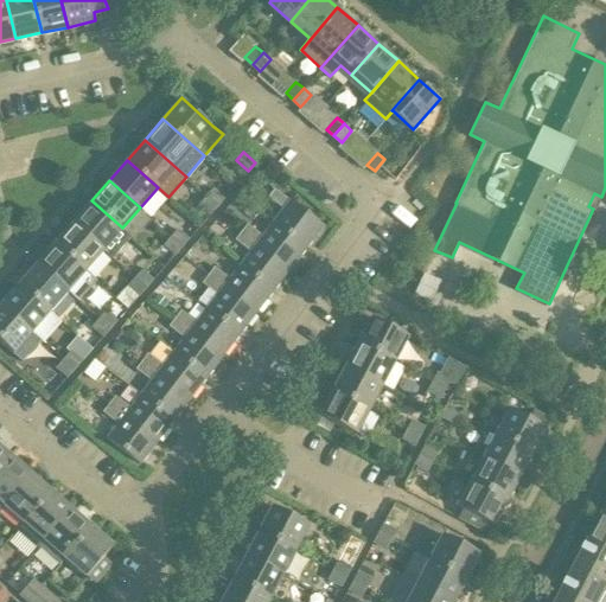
[(274,219),(306,245),(324,223),(291,198),(273,184),(266,193),(284,206),(274,219)]
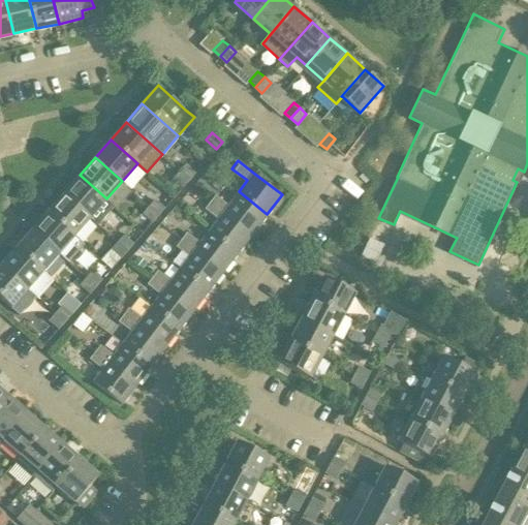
[(180,170),(190,178),(196,171),(186,161),(180,170)]
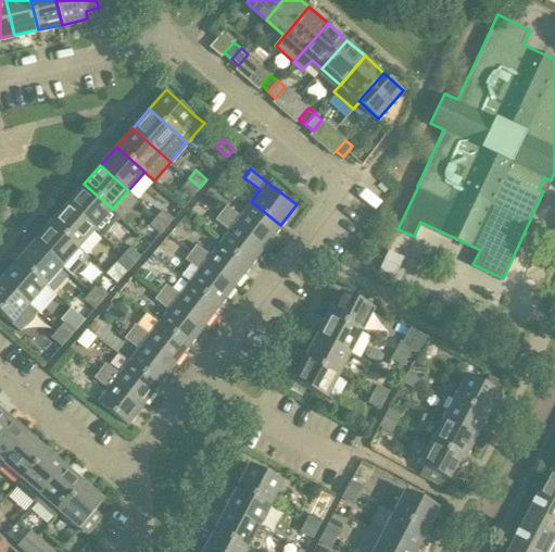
[(200,187),(189,178),(184,184),(194,193),(200,187)]
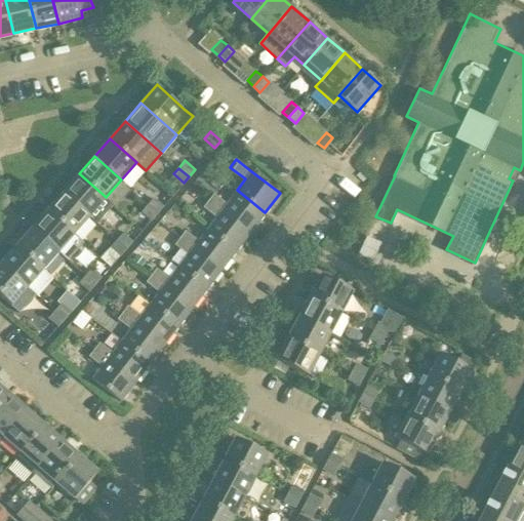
[(106,197),(79,173),(64,191),(90,215),(90,214),(97,222),(113,203),(106,197)]
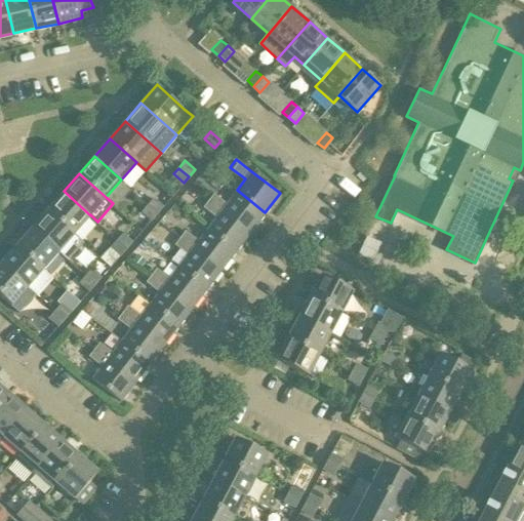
[(212,190),(207,197),(251,231),(265,212),(237,190),(228,202),(212,190)]
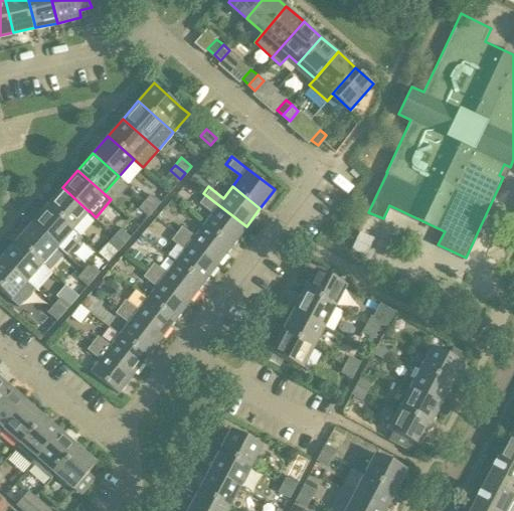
[(62,187),(47,205),(72,228),(89,211),(62,187)]
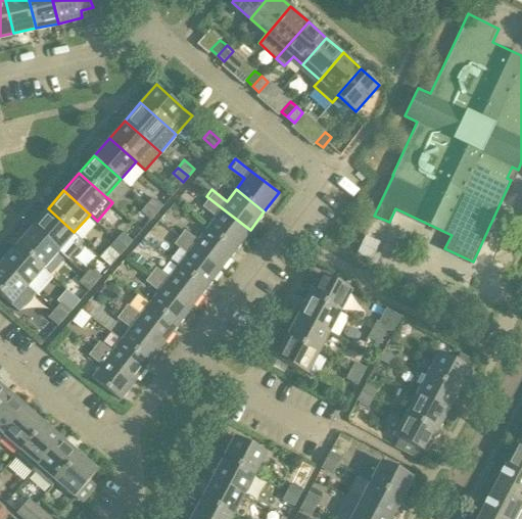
[(146,202),(156,211),(163,203),(152,194),(146,202)]
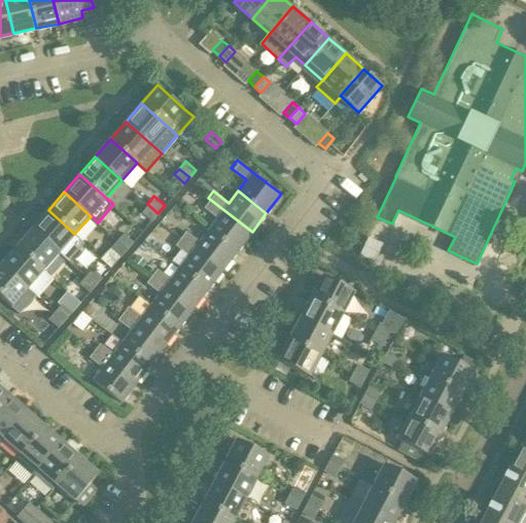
[(252,232),(208,198),(203,205),(218,216),(209,229),(238,250),(252,232)]
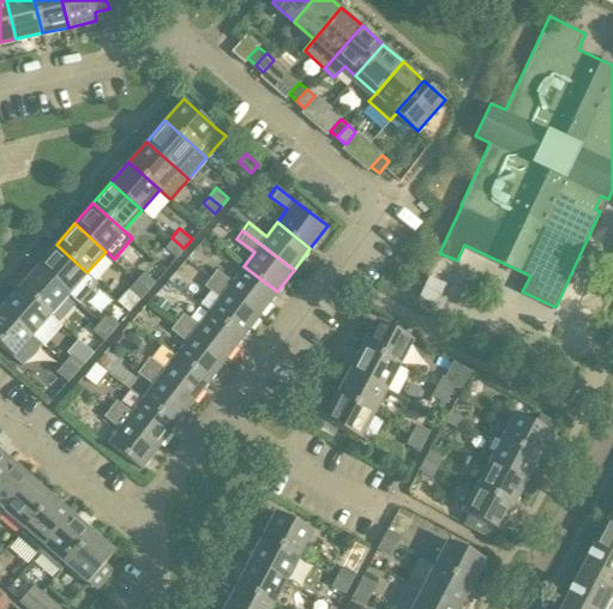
[(184,248),(172,237),(164,246),(178,255),(184,248)]
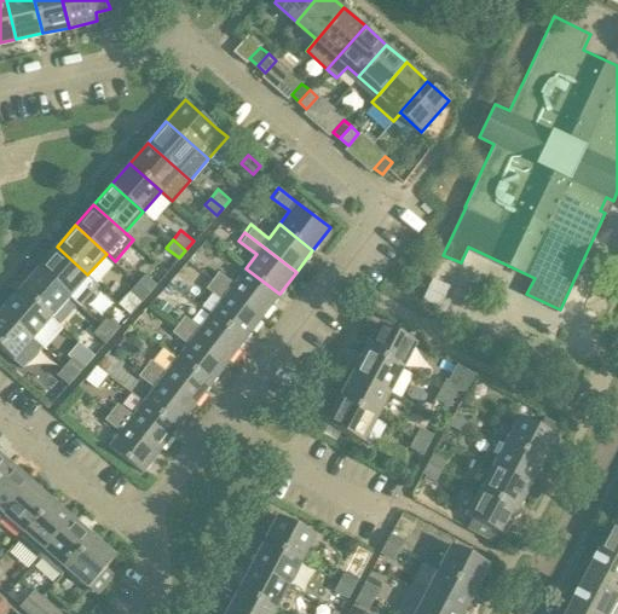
[(57,247),(39,267),(70,295),(81,305),(98,284),(87,274),(57,247)]
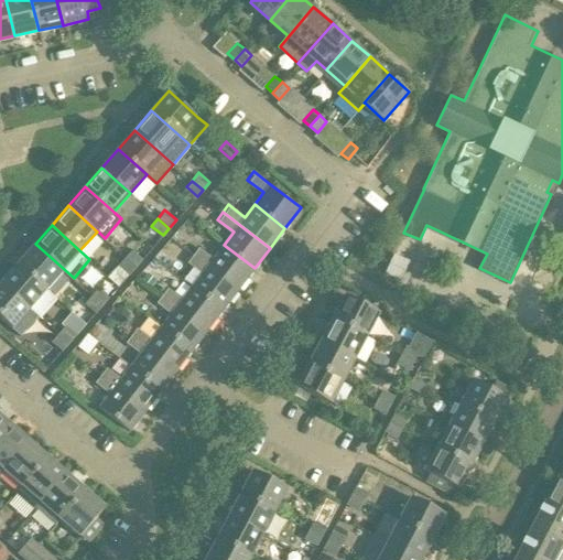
[(35,244),(18,262),(47,288),(64,269),(35,244)]
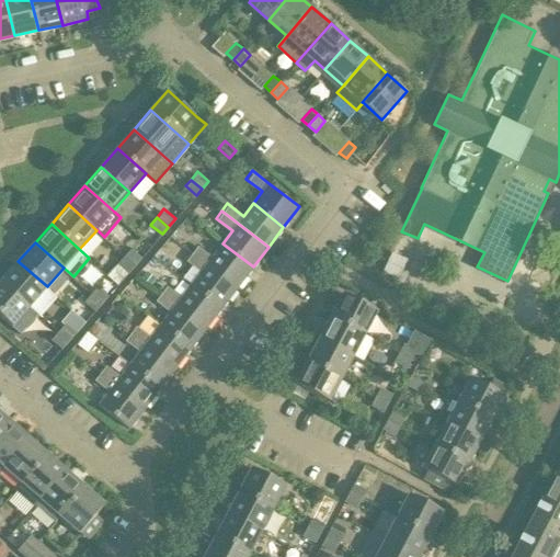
[(196,243),(191,250),(238,286),(253,266),(223,243),(213,256),(196,243)]
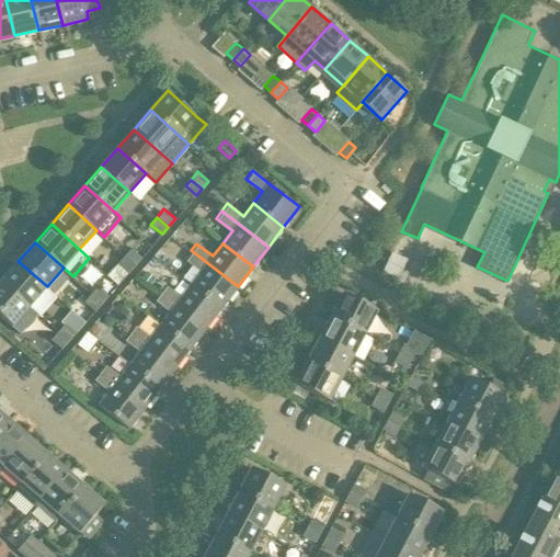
[(132,247),(125,254),(135,264),(143,256),(132,247)]
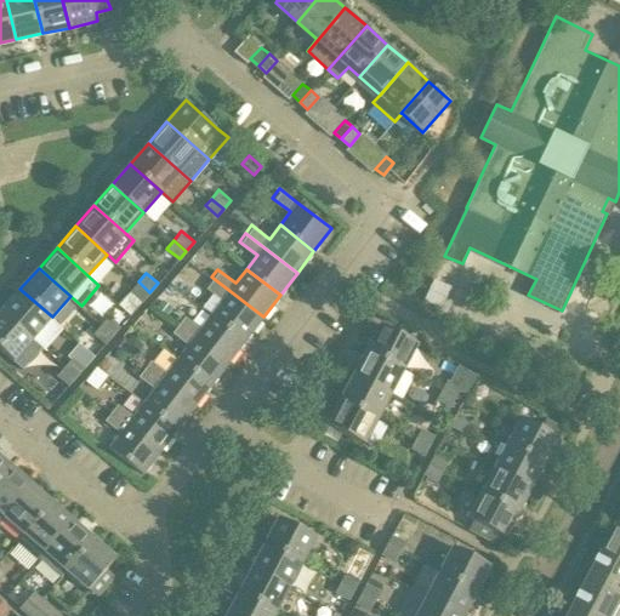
[(263,317),(211,277),(205,285),(223,300),(212,313),(246,338),(263,317)]
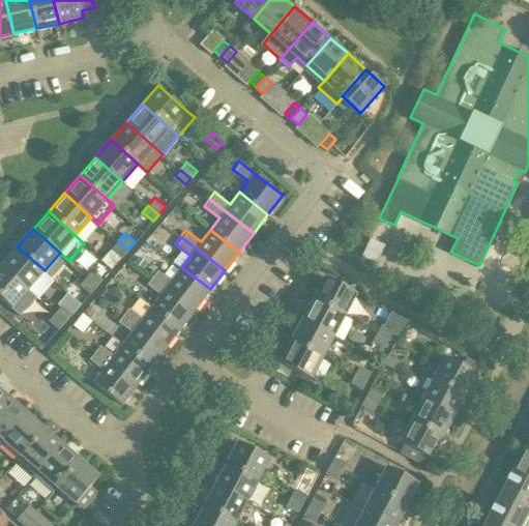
[(369,236),(360,256),(375,262),(384,243),(369,236)]
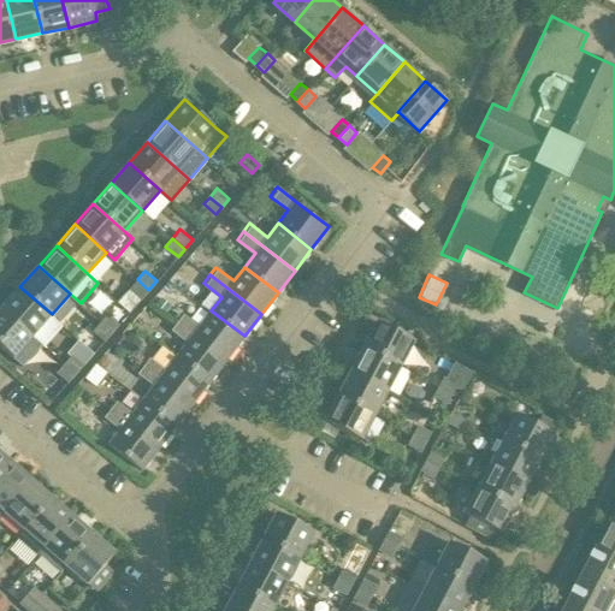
[(148,290),(137,279),(129,289),(141,298),(148,290)]
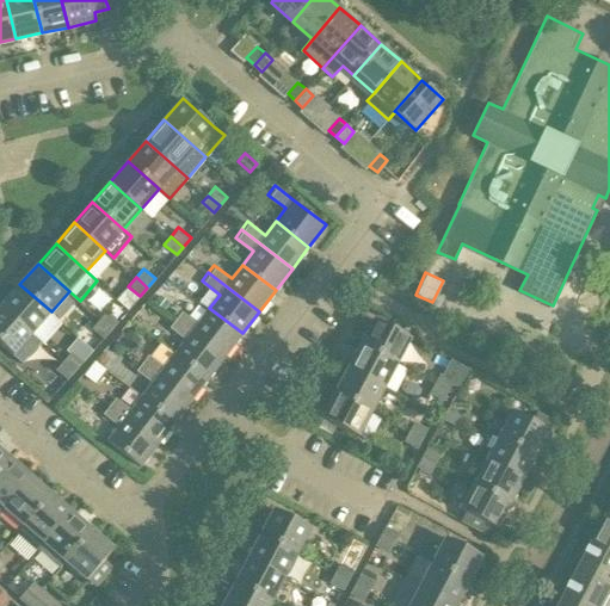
[(51,311),(19,284),(1,304),(34,332),(51,311)]
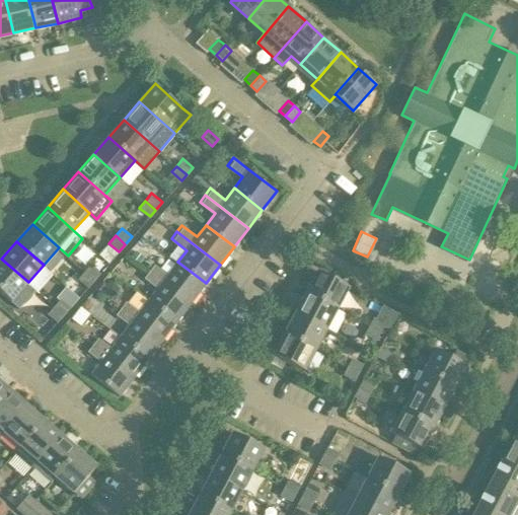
[(137,248),(131,255),(137,261),(142,252),(137,248)]
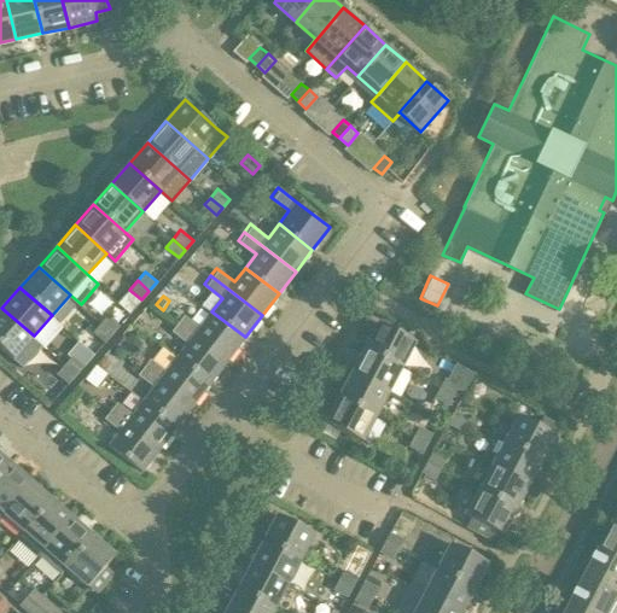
[(34,336),(1,308),(0,309),(0,345),(25,367),(45,345),(34,336)]
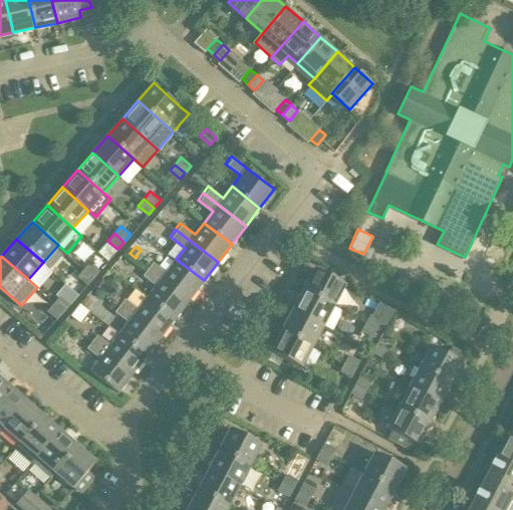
[(152,259),(147,266),(190,299),(204,280),(176,259),(167,271),(152,259)]
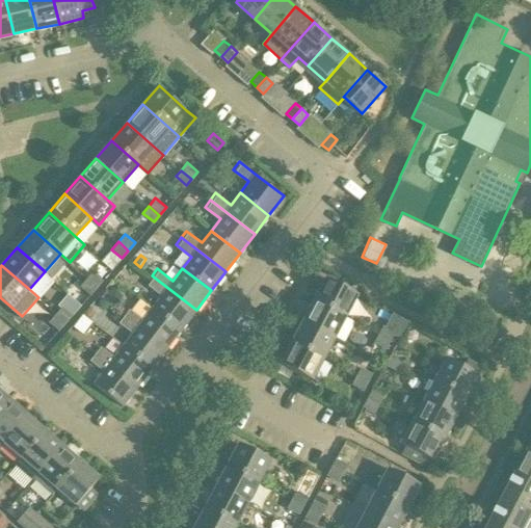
[(93,270),(86,278),(97,286),(104,279),(93,270)]
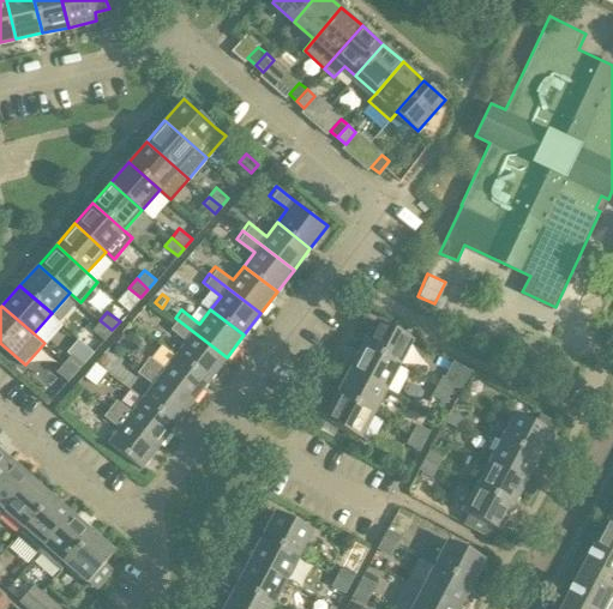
[(227,357),(175,318),(169,326),(187,339),(176,354),(210,379),(227,357)]
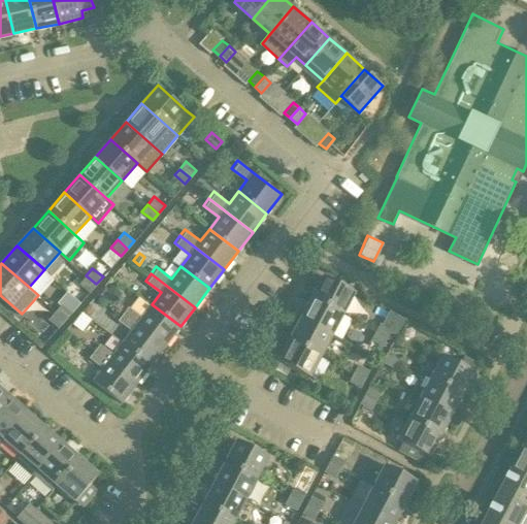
[(323,274),(311,296),(343,314),(355,291),(323,274)]
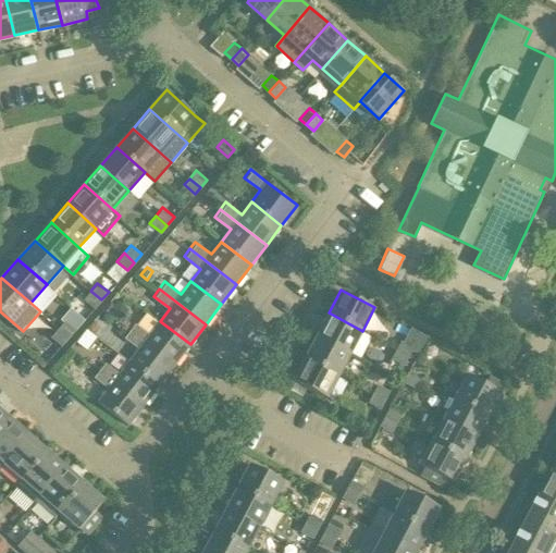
[(101,299),(90,291),(84,298),(95,308),(101,299)]
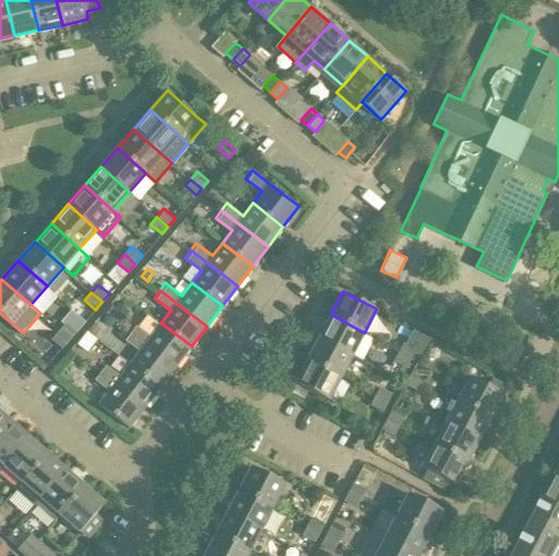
[(109,313),(120,323),(130,310),(119,301),(109,313)]
